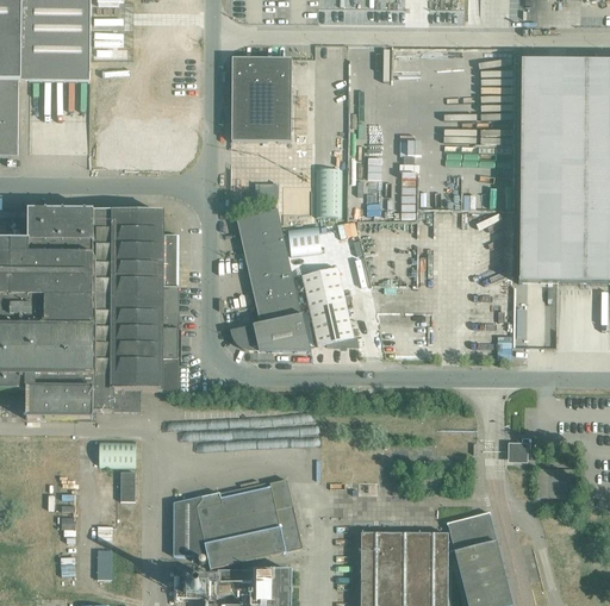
[(0,0),(0,155),(18,156),(18,80),(89,81),(91,100),(114,99),(114,137),(192,137),(191,0),(0,0)]
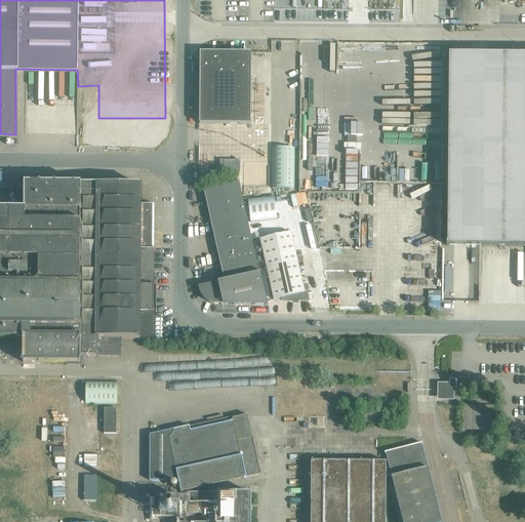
[(418,6),(418,18),(436,18),(436,5),(418,6)]
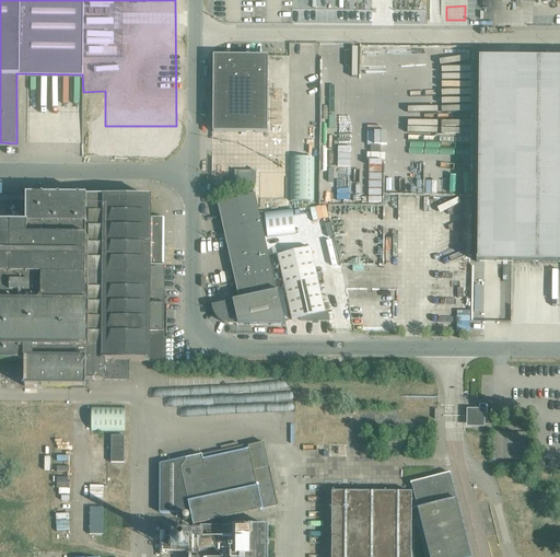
[(213,53),(212,129),(267,129),(267,53),(213,53)]
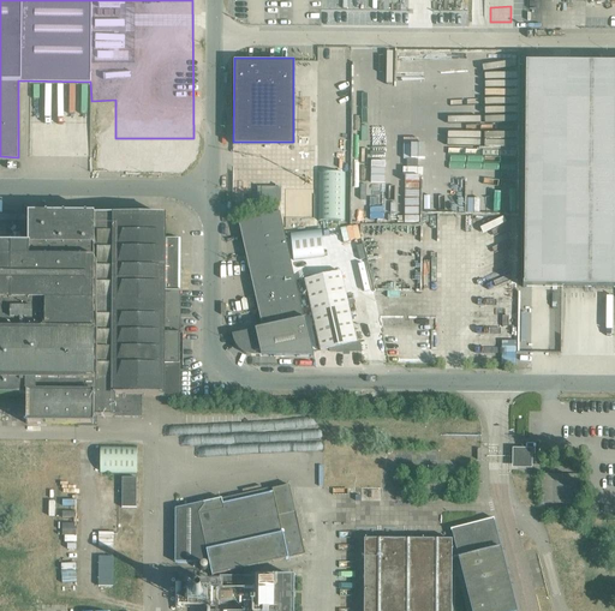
[(524,280),(523,280),(523,283),(526,285),(526,283),(614,283),(614,60),(599,61),(526,60),(525,60),(524,280)]
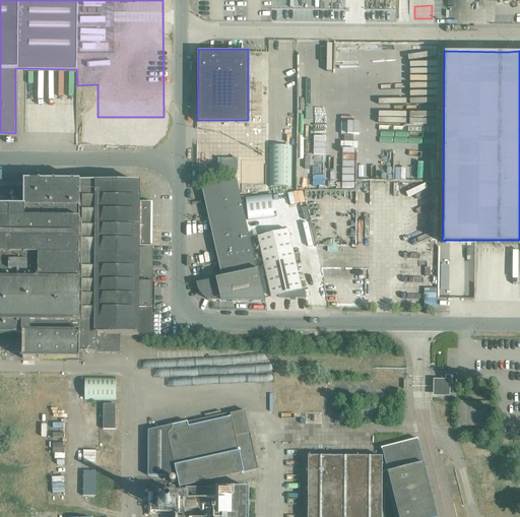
[(236,177),(202,184),(222,273),(256,266),(241,196),(236,177)]
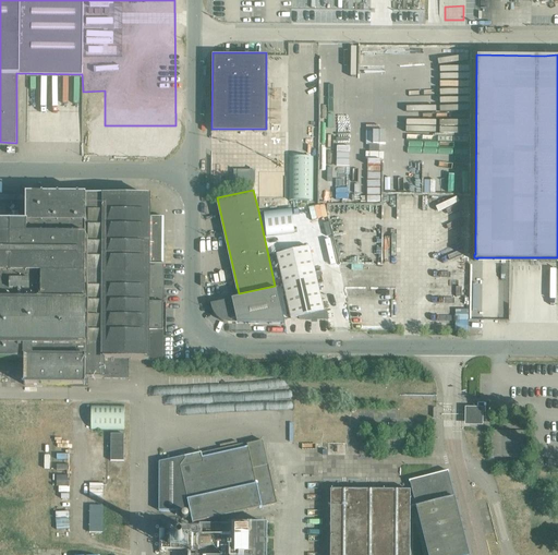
[(85,191),(85,192),(84,357),(129,357),(162,357),(162,327),(166,327),(166,301),(162,301),(164,262),(164,261),(162,261),(164,240),(164,213),(150,213),(150,214),(148,214),(148,193),(98,193),(98,191),(85,191)]
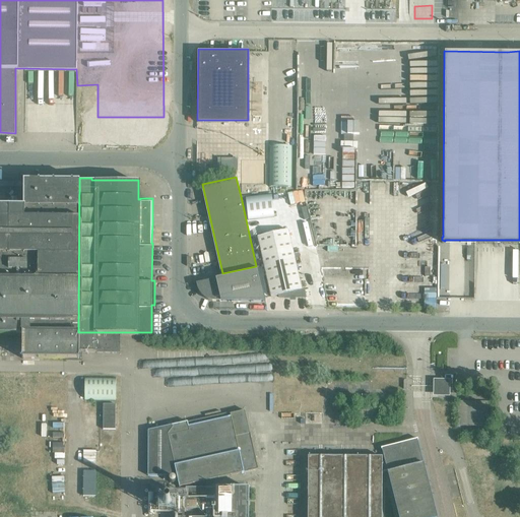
[(0,331),(22,331),(78,332),(79,179),(23,179),(23,192),(0,191),(0,331)]
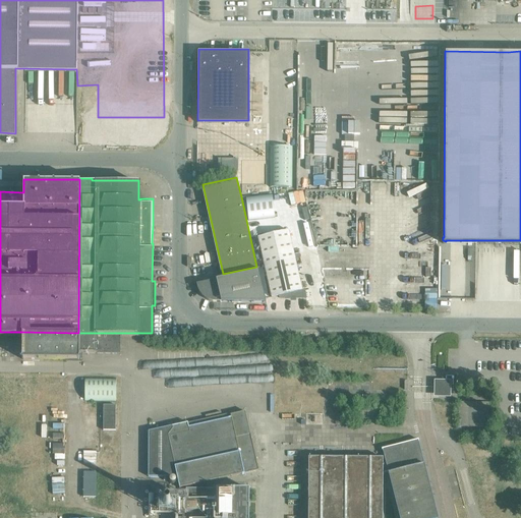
[(306,208),(295,210),(299,226),(303,225),(310,224),(306,208)]
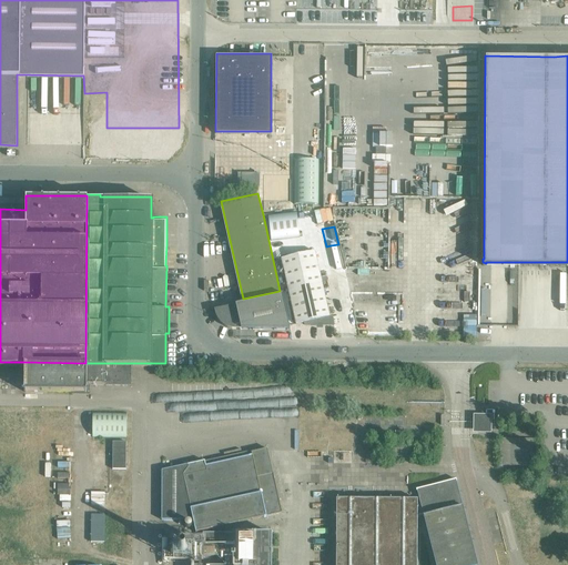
[(281,232),(267,235),(270,244),(283,241),(281,232)]
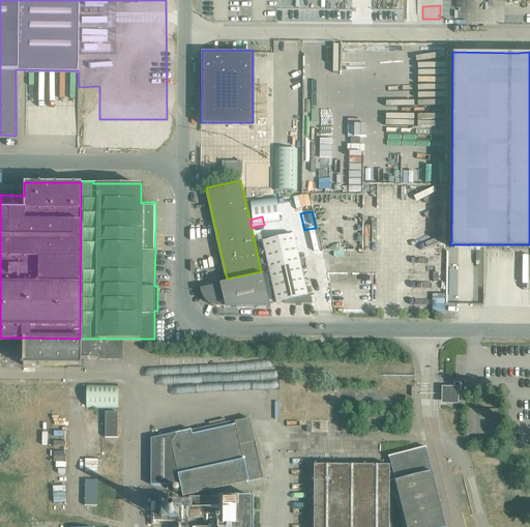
[(316,228),(308,229),(314,249),(320,246),(316,228)]
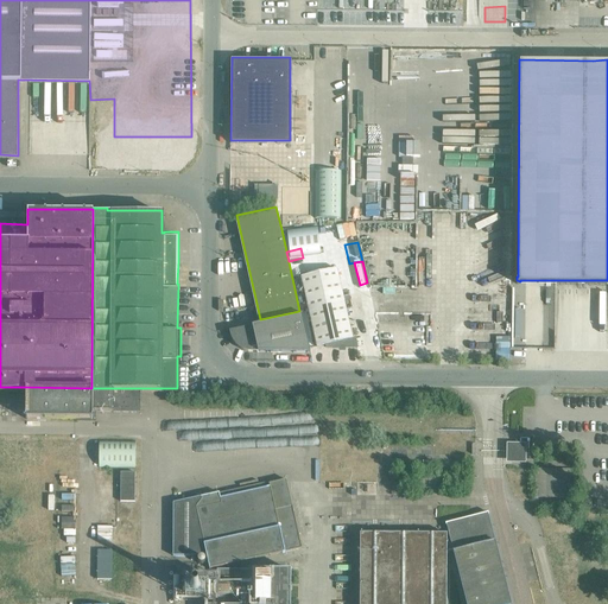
[(301,273),(306,297),(342,288),(336,265),(301,273)]
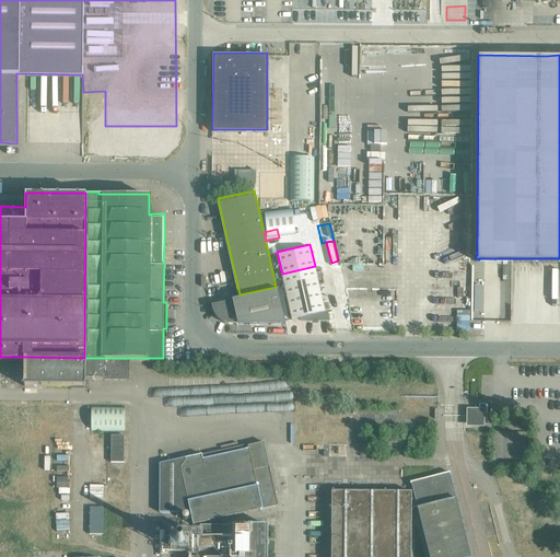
[(282,274),(291,316),(301,315),(301,317),(328,317),(326,309),(325,309),(315,266),(282,274)]
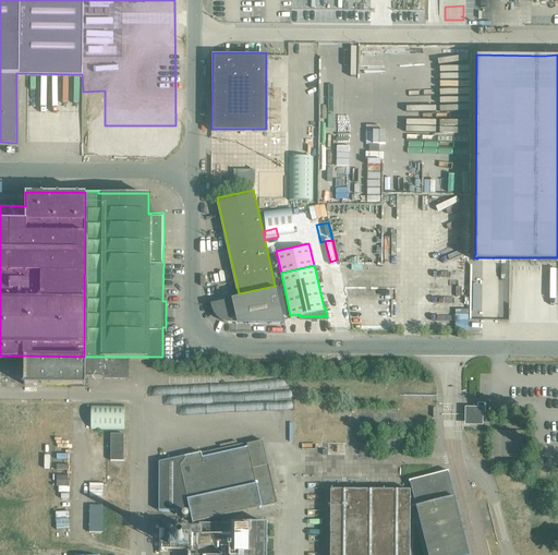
[(376,293),(376,269),(349,268),(348,293),(376,293)]
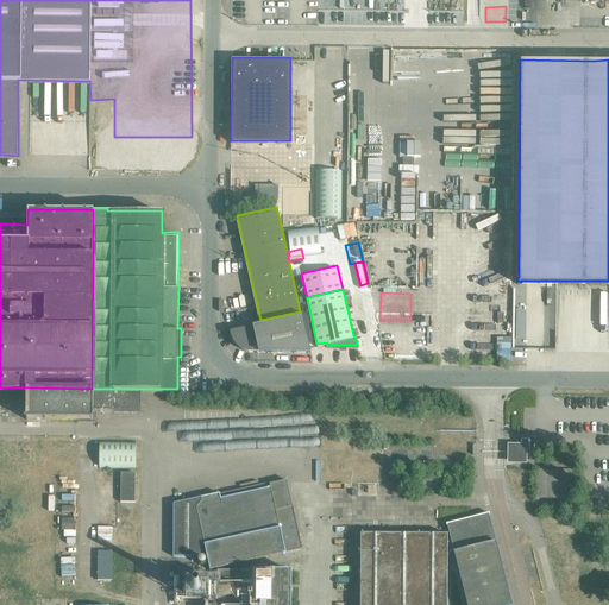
[(311,350),(302,313),(230,328),(231,332),(232,338),(236,341),(239,345),(243,347),(249,348),(252,350),(311,350)]
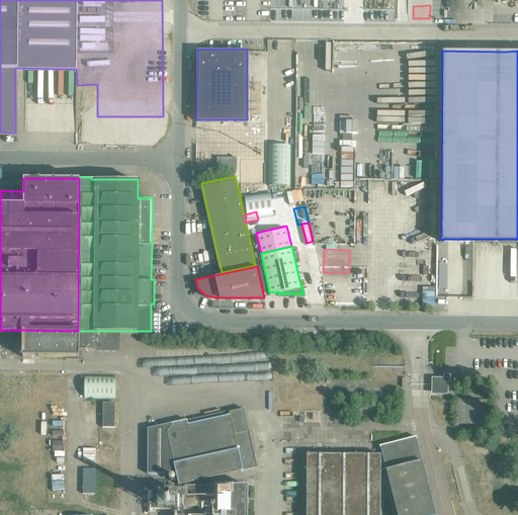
[(329,276),(329,302),(360,302),(360,277),(329,276)]
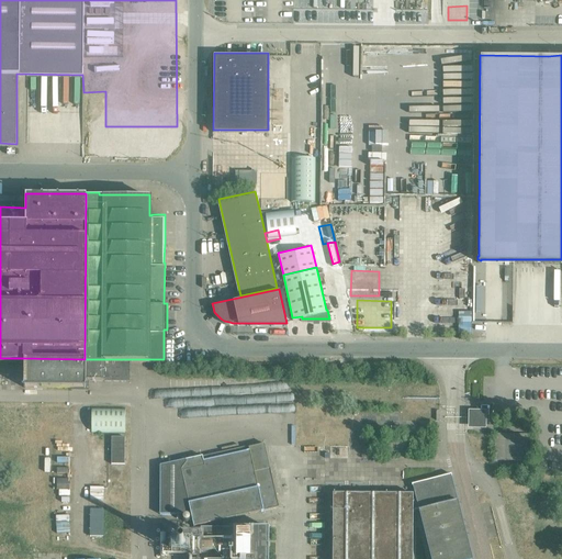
[(85,359),(24,358),(24,365),(24,384),(72,384),(72,387),(87,387),(87,379),(130,379),(130,359),(85,359)]
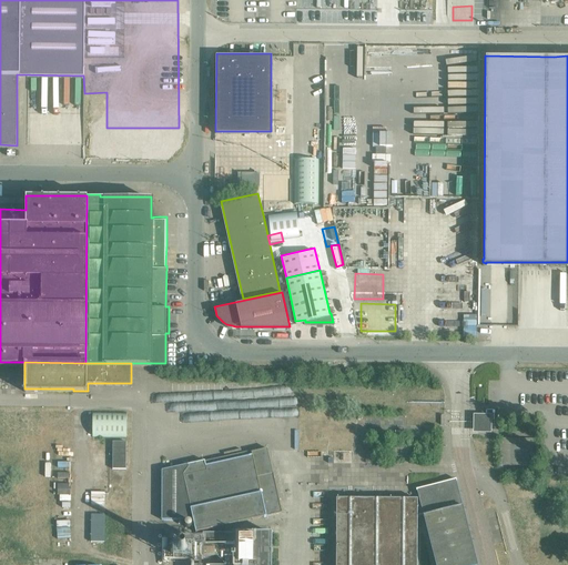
[(487,422),(497,422),(497,406),(488,406),(482,406),(482,412),(482,416),(480,416),(479,416),(478,417),(477,419),(477,420),(477,421),(477,422),(477,423),(478,424),(478,425),(479,425),(480,426),(482,426),(483,426),(484,426),(485,425),(486,424),(487,423),(487,422)]
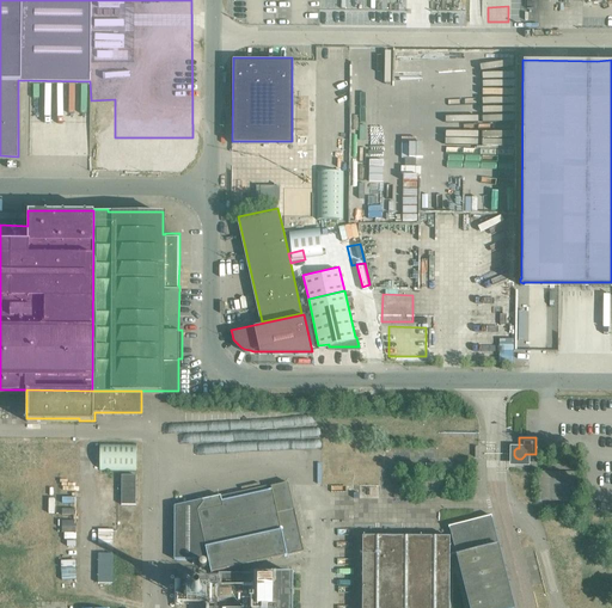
[(99,441),(99,467),(136,467),(136,459),(136,449),(136,441),(99,441)]
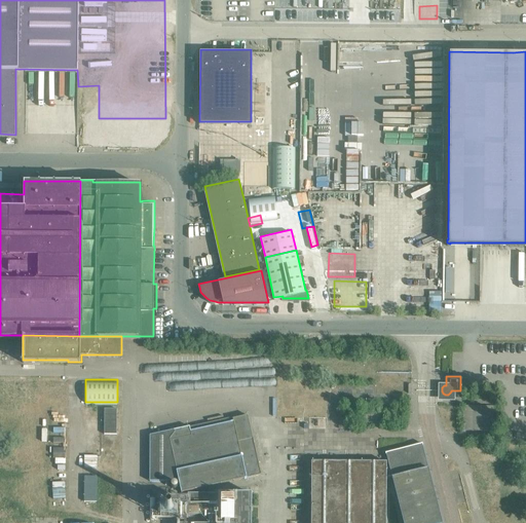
[(494,403),(462,403),(462,427),(493,428),(494,403)]
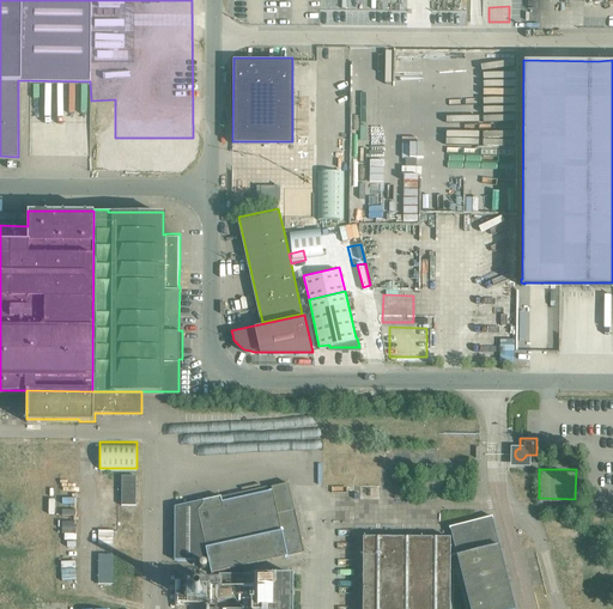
[(122,501),(137,501),(137,472),(121,472),(122,501)]
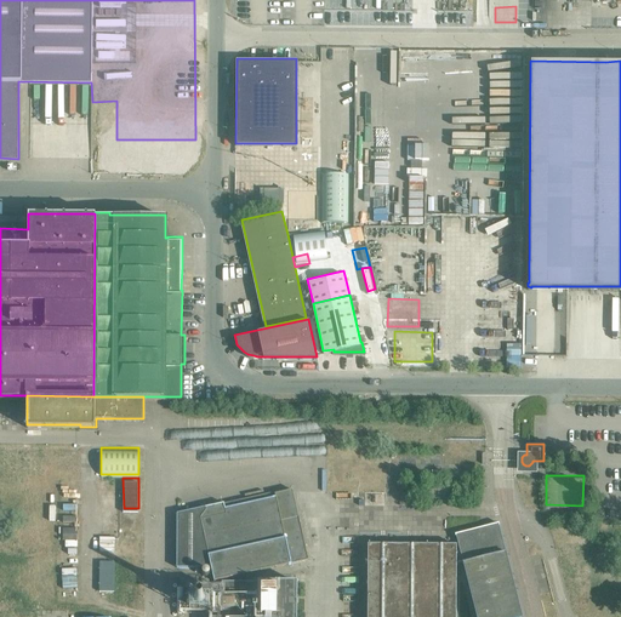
[(177,565),(211,565),(214,578),(308,556),(292,486),(274,491),(275,493),(272,495),(271,490),(176,510),(177,565)]
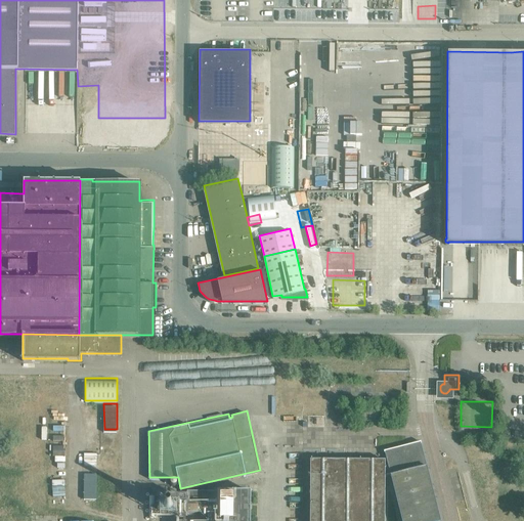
[(53,454),(63,456),(64,423),(53,423),(53,454)]
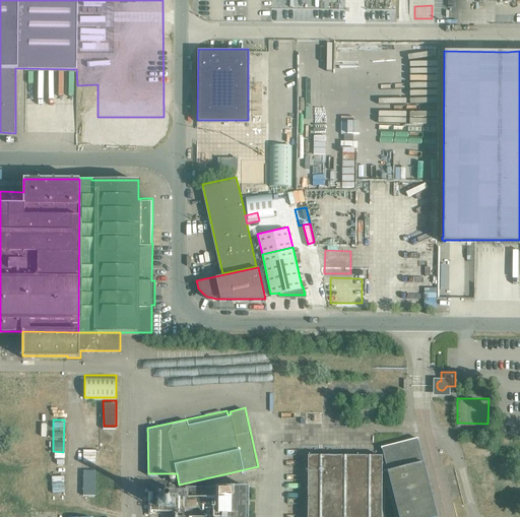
[(416,437),(382,445),(400,516),(428,516),(437,515),(416,437)]
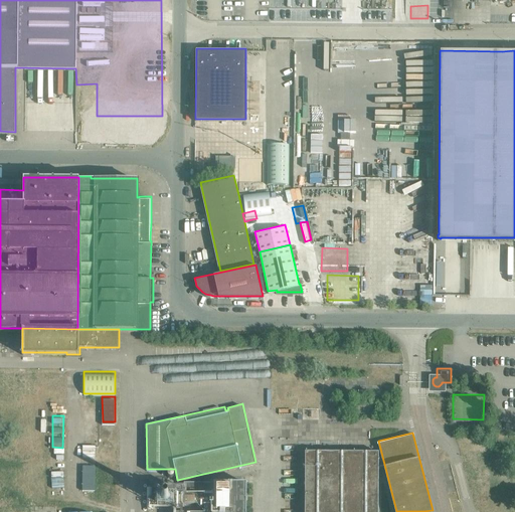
[(377,511),(378,450),(304,449),(304,511),(377,511)]
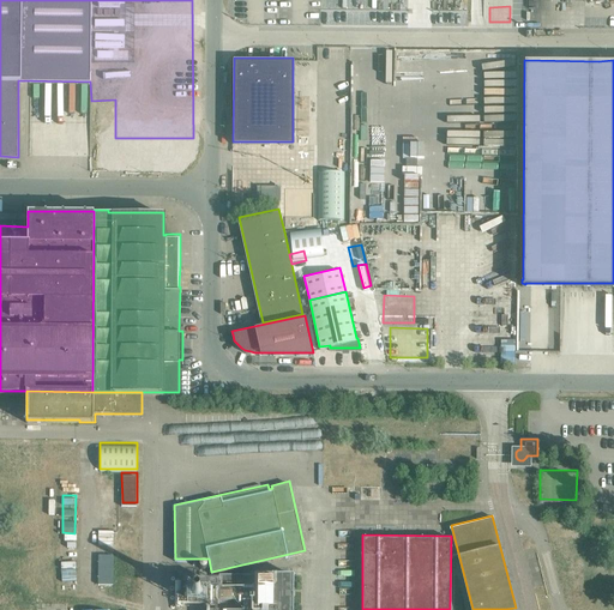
[(218,572),(218,580),(218,586),(254,587),(254,591),(234,590),(234,598),(254,598),(254,609),(206,609),(205,609),(293,609),(294,573),(218,572)]
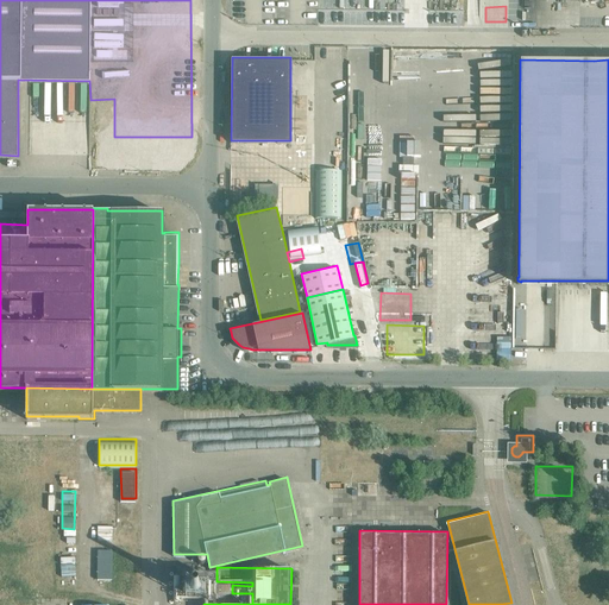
[(186,573),(186,584),(206,584),(206,573),(186,573)]
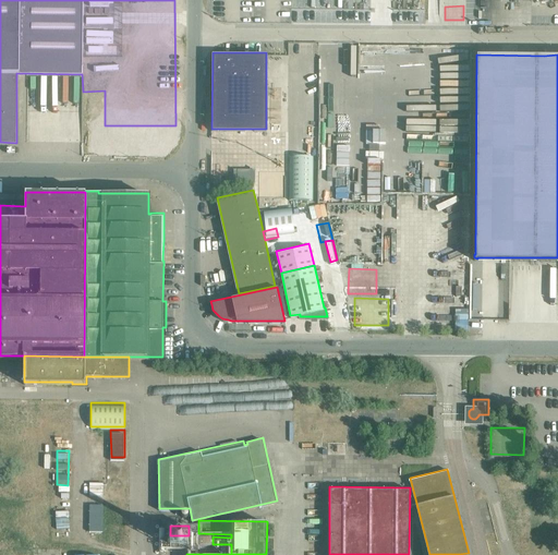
[(171,544),(187,544),(193,544),(193,545),(199,545),(199,544),(210,544),(211,537),(171,537),(171,544)]
